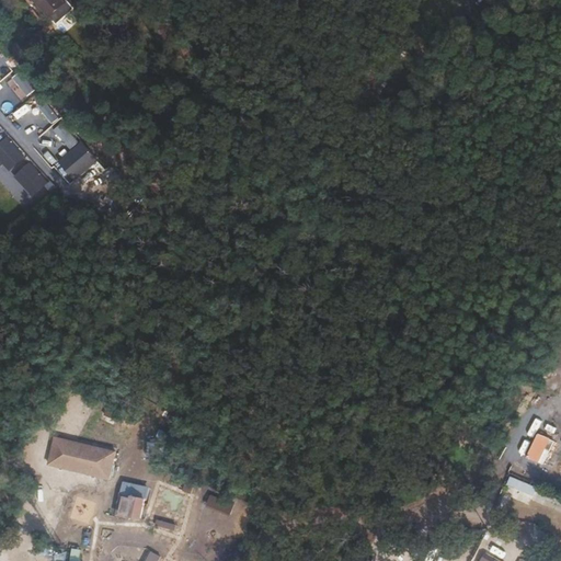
[(41,29),(46,23),(36,10),(30,1),(27,0),(18,0),(18,1),(30,15),(26,18),(30,21),(33,19),(41,29)]
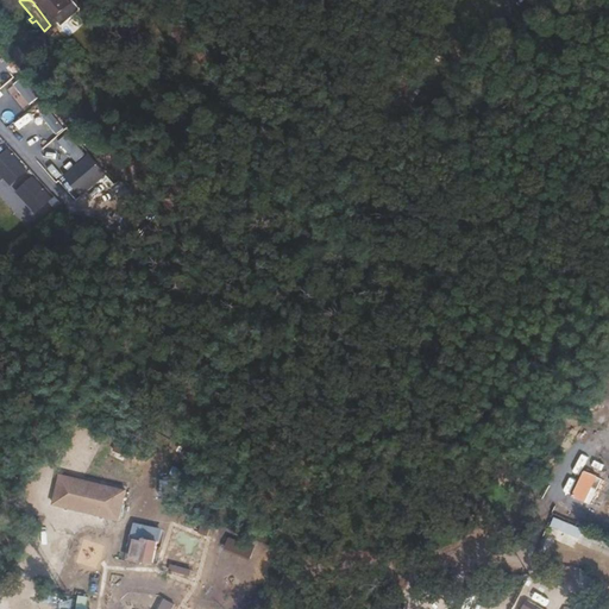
[(33,0),(32,1),(39,11),(51,0),(33,0)]
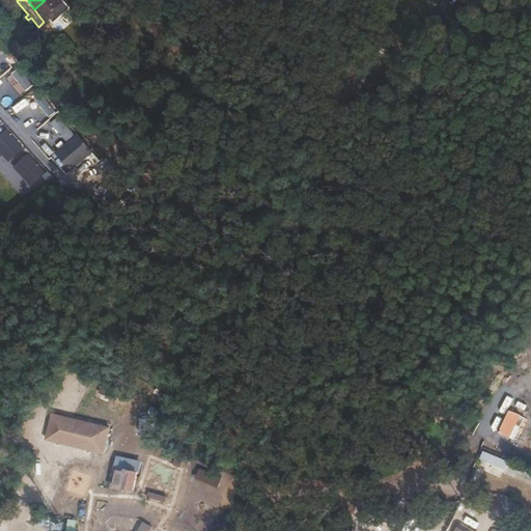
[(0,82),(0,93),(5,100),(17,90),(6,78),(0,82)]
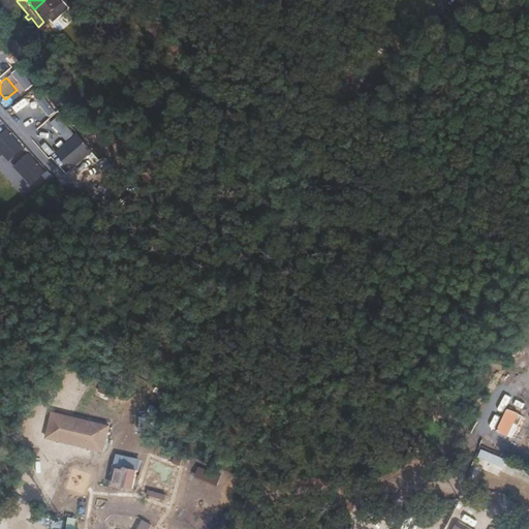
[(30,115),(44,105),(36,92),(21,101),(30,115)]
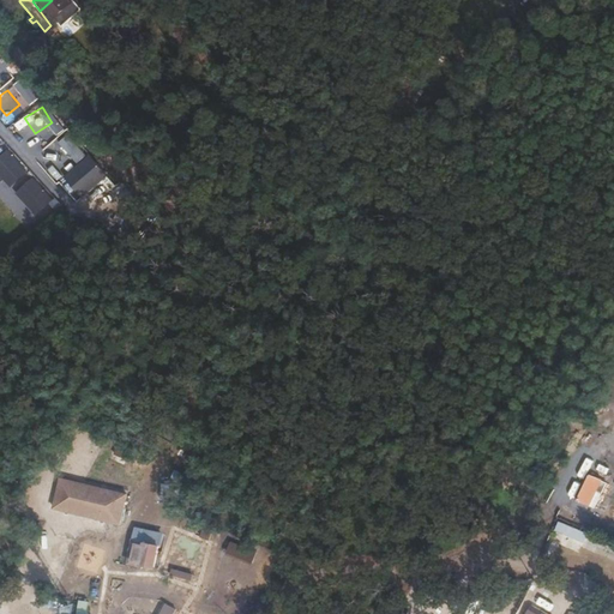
[(89,156),(64,178),(80,197),(106,175),(89,156)]
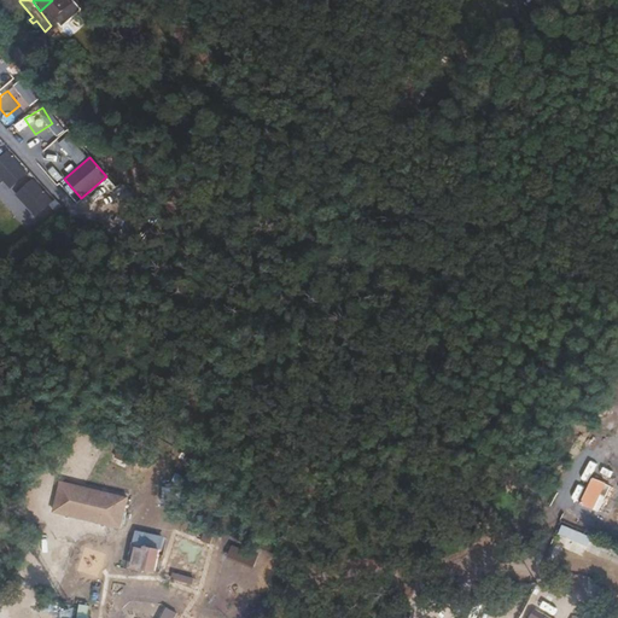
[(117,449),(114,460),(128,464),(132,453),(117,449)]
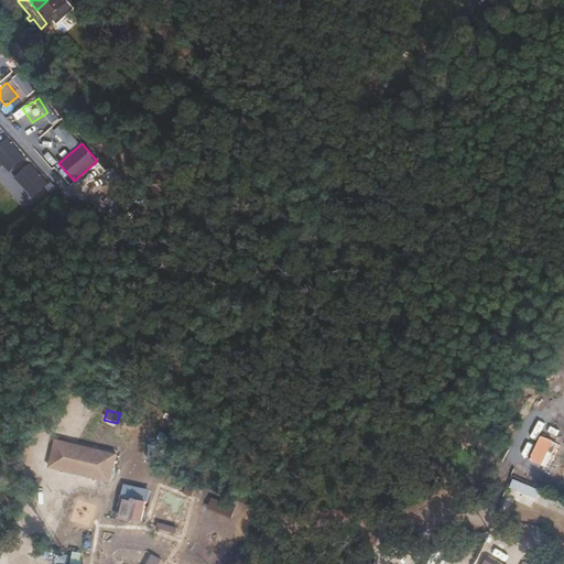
[(550,427),(544,425),(535,446),(533,446),(529,458),(541,464),(551,440),(546,436),(550,427)]
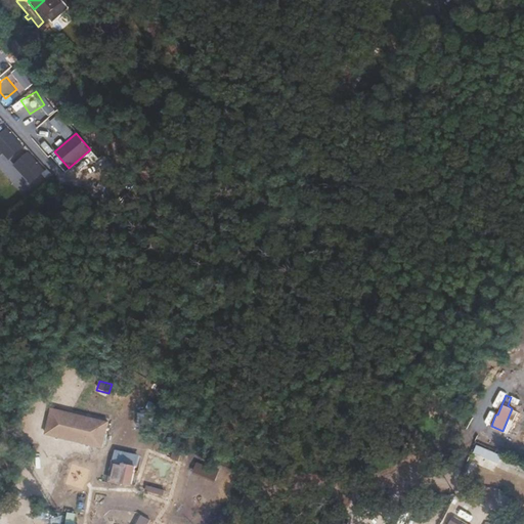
[(512,408),(503,431),(508,433),(517,410),(512,408)]
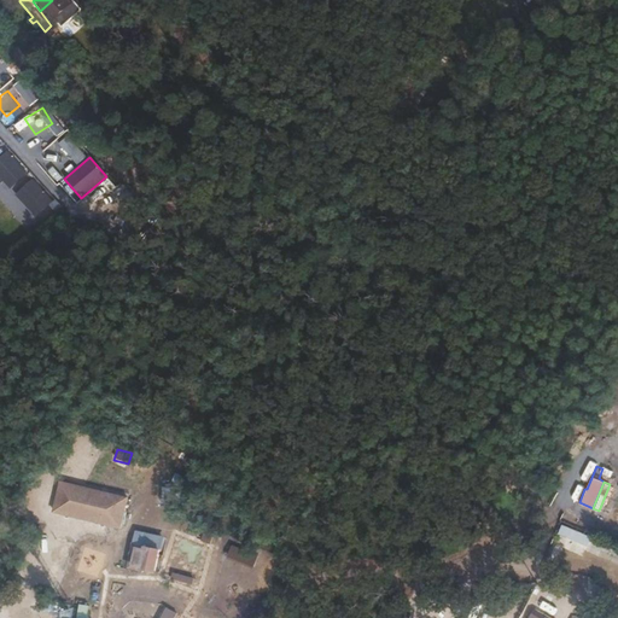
[(122,531),(130,499),(62,483),(53,513),(122,531)]
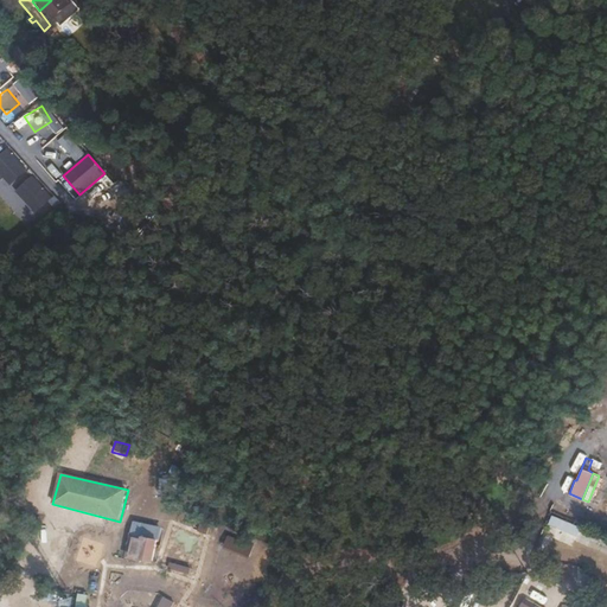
[(606,500),(604,498),(595,515),(601,518),(598,524),(606,528),(606,500)]
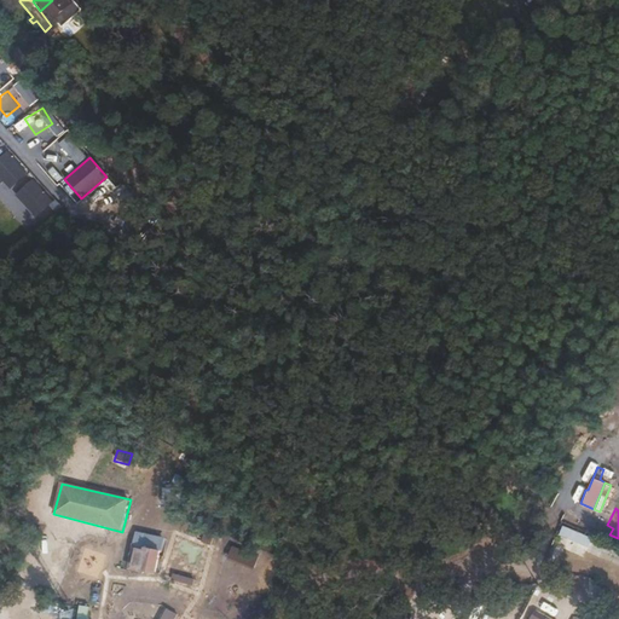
[(589,548),(593,538),(565,526),(560,536),(589,548)]
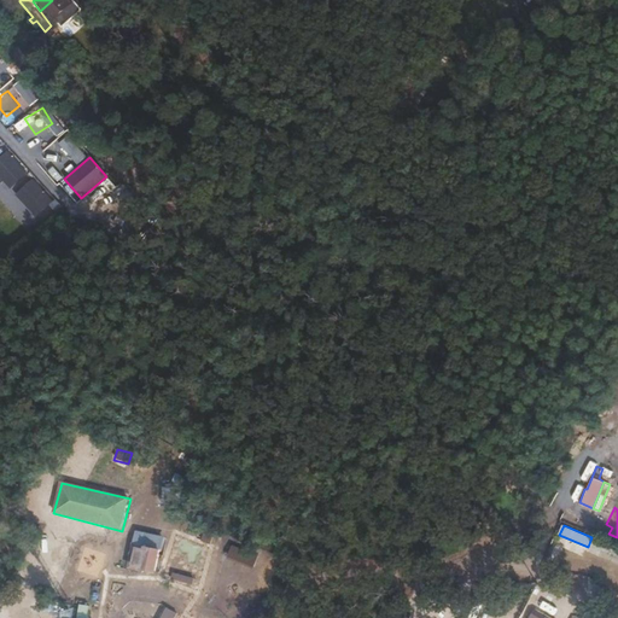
[(162,538),(138,532),(130,565),(155,570),(162,538)]
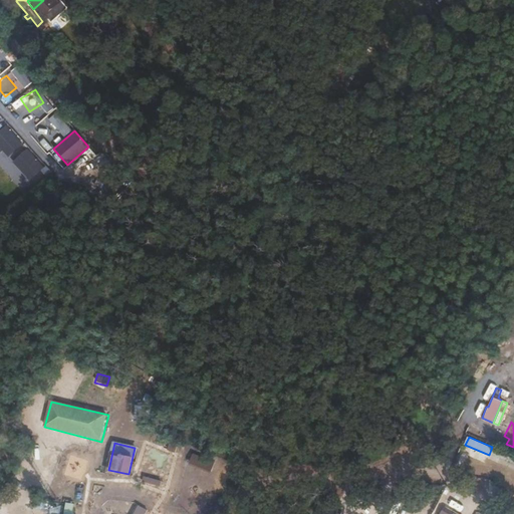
[(193,456),(189,465),(206,471),(209,462),(193,456)]
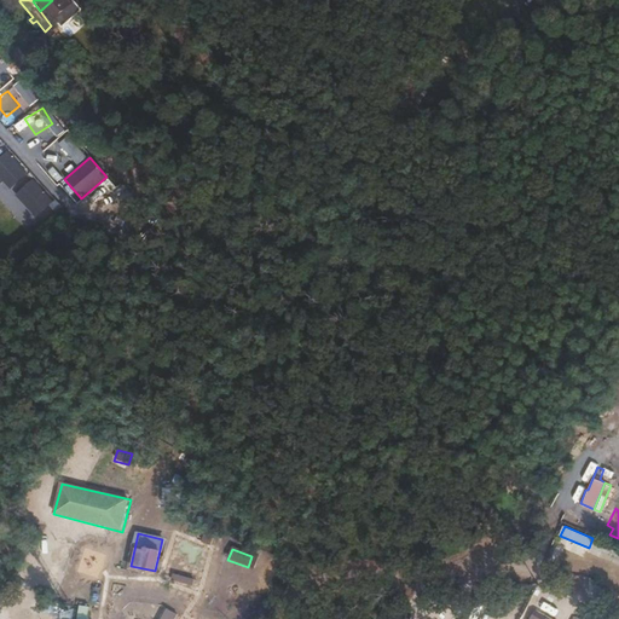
[(157,618),(173,618),(175,612),(162,607),(157,618)]
